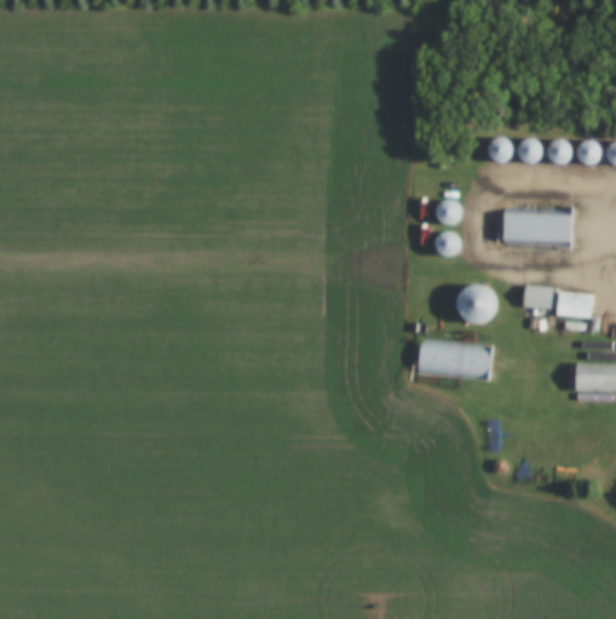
[(522,159),(540,159),(540,141),(522,141),(522,159)]
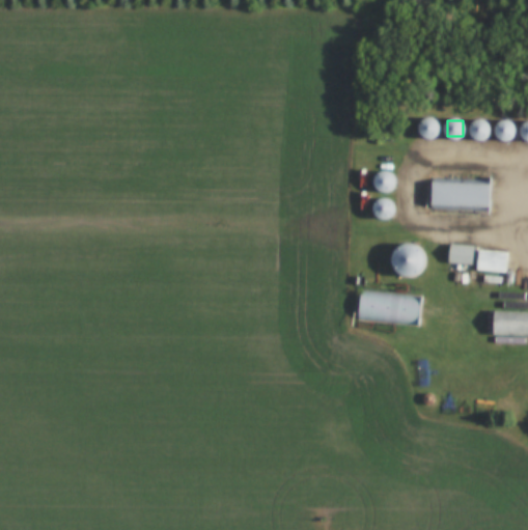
[(473,140),(487,141),(489,121),(474,120),(473,140)]
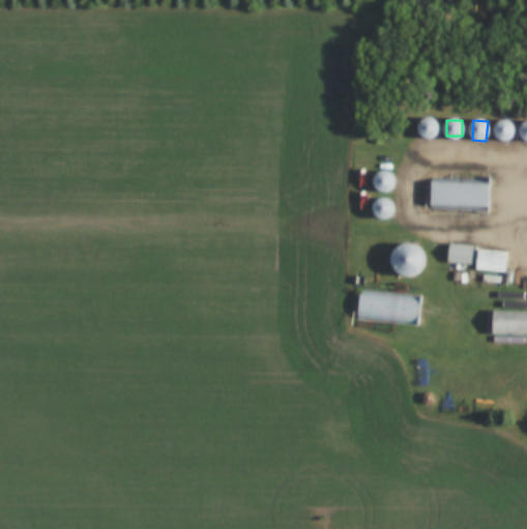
[(497,140),(511,141),(513,123),(498,122),(497,140)]
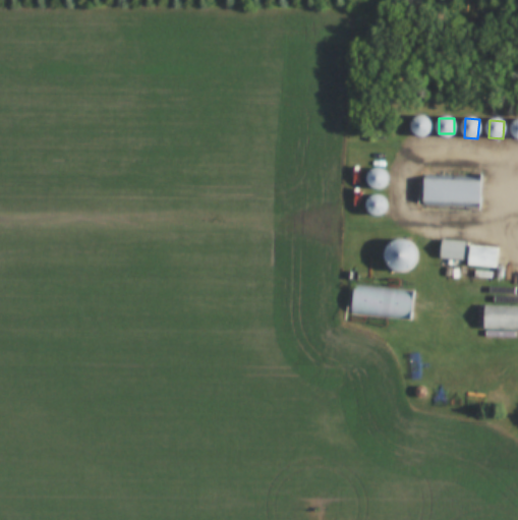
[(368,171),(372,189),(387,186),(383,168),(368,171)]
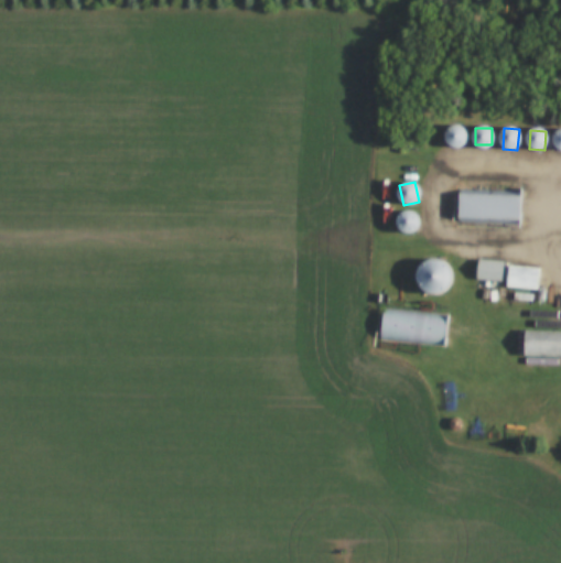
[(459,191),(457,220),(519,224),(521,194),(459,191)]
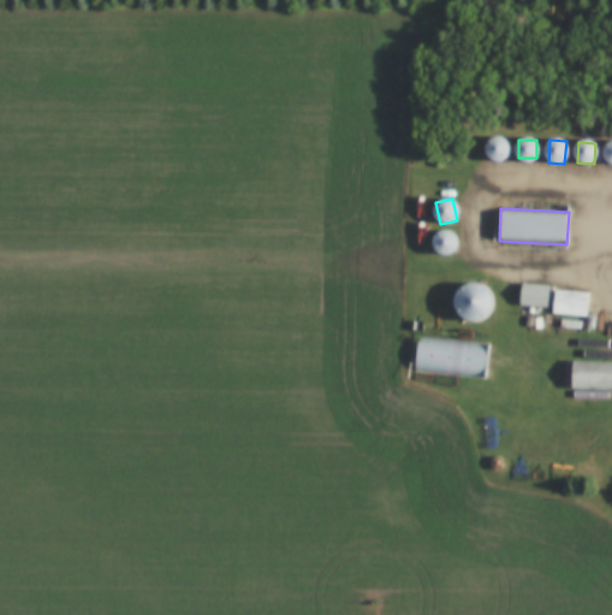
[(451,254),(457,235),(444,231),(439,250),(451,254)]
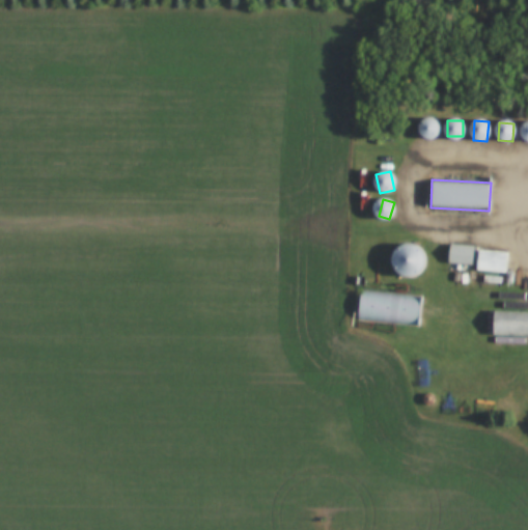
[(398,276),(421,276),(421,245),(398,245),(398,276)]
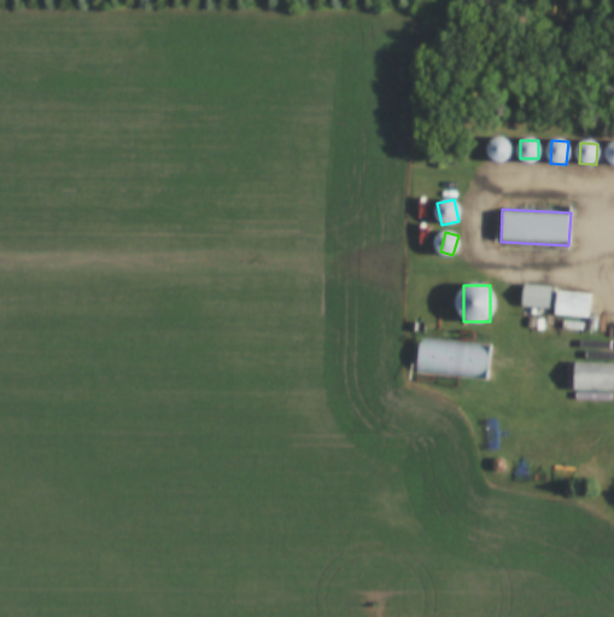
[(522,308),(551,308),(551,285),(522,285),(522,308)]
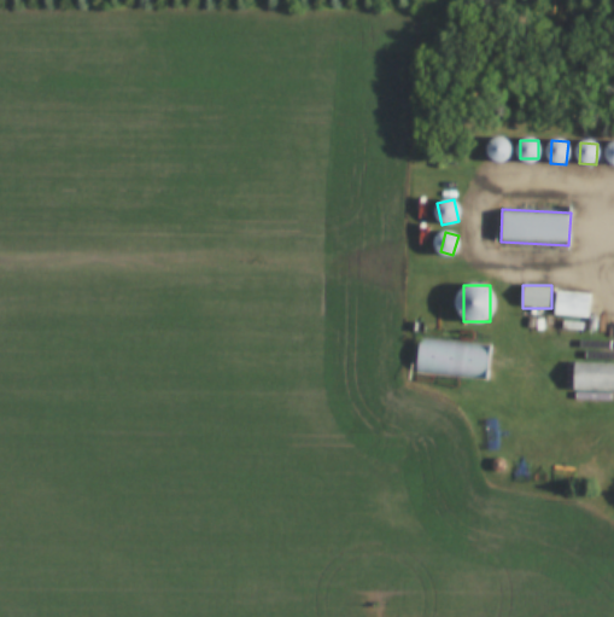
[(590,292),(556,291),(555,315),(589,316),(590,292)]
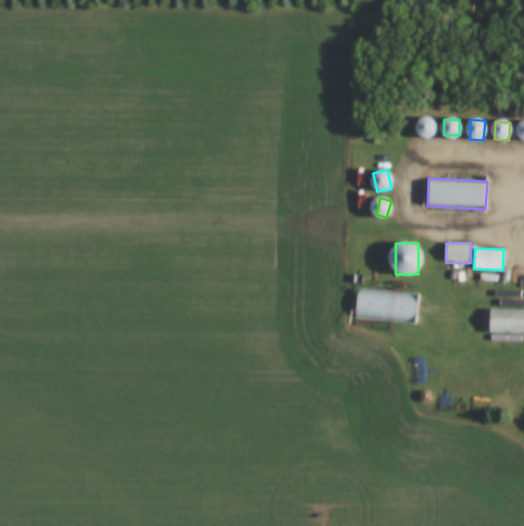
[(356,317),(414,319),(416,291),(358,289),(356,317)]
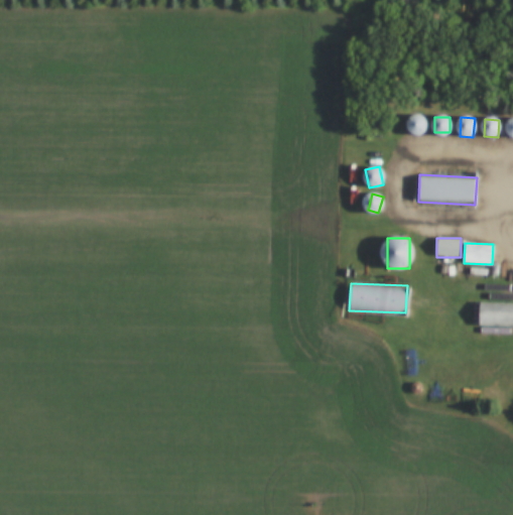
[(512,302),(479,302),(479,327),(512,327),(512,302)]
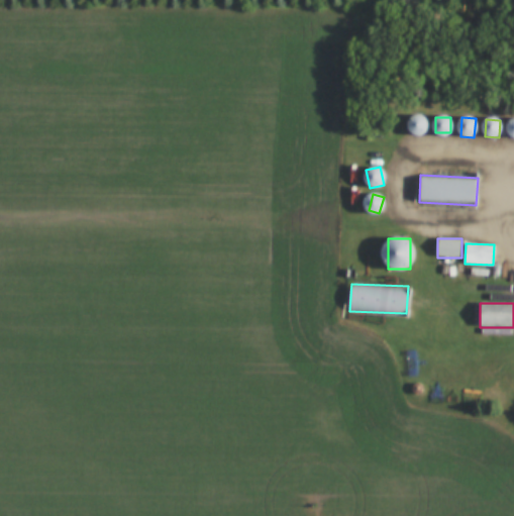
All buildings are outlined.
